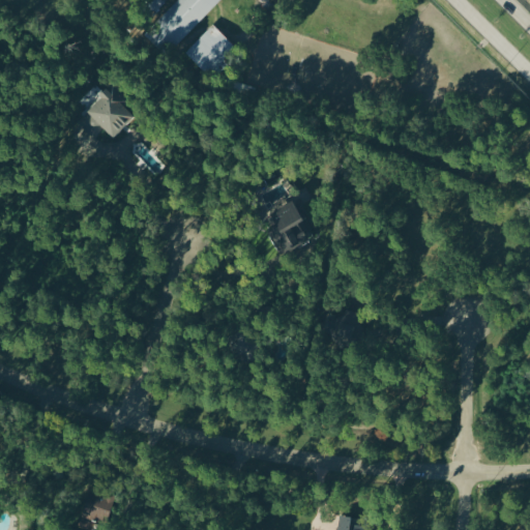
[(222,0),(188,0),(186,2),(183,0),(177,0),(152,27),(175,50),(222,0)]
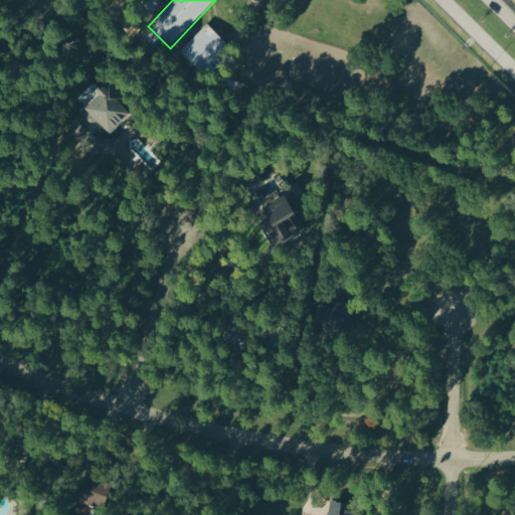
[(230,48),(207,26),(181,53),(204,75),(230,48)]
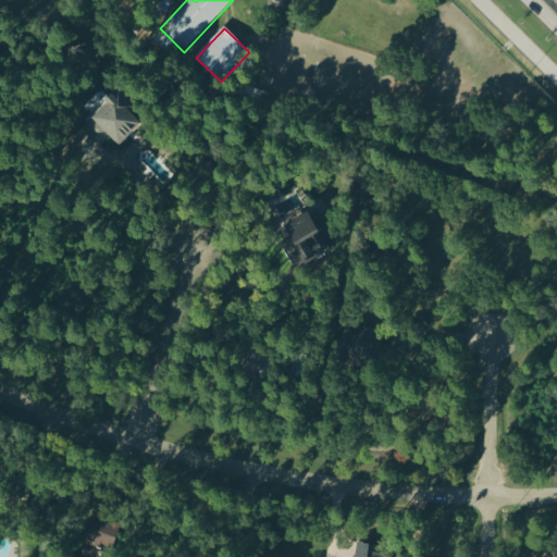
[(139,109),(121,91),(95,119),(123,146),(145,123),(135,114),(139,109)]
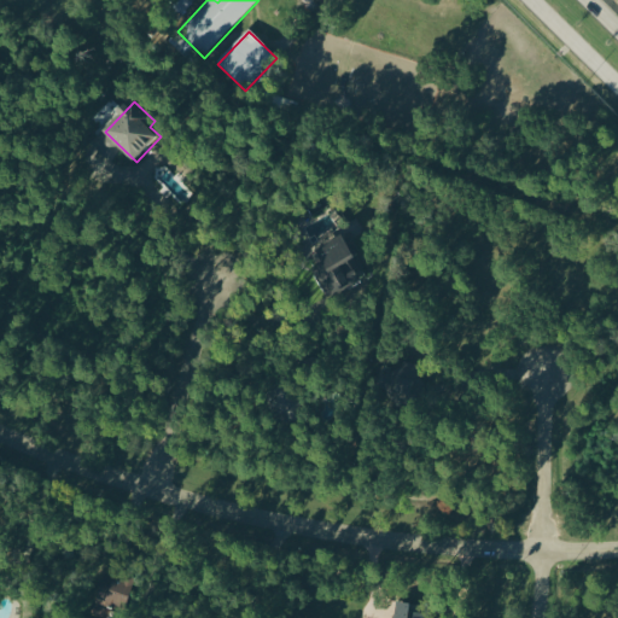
[(360,285),(353,268),(365,262),(355,242),(327,255),(334,270),(324,277),(333,297),(360,285)]
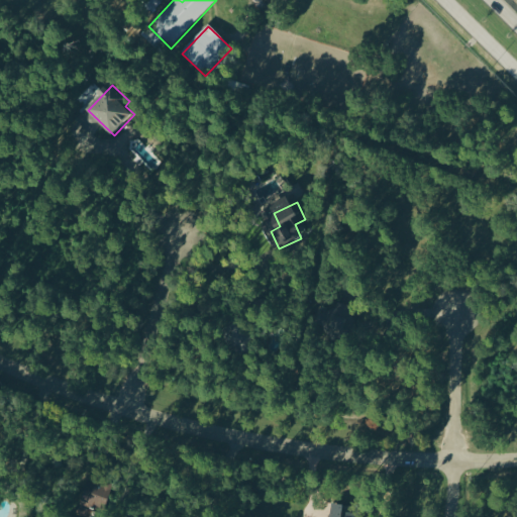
[(102,516),(113,486),(89,477),(76,515),(81,516),(88,516),(90,512),(102,516)]
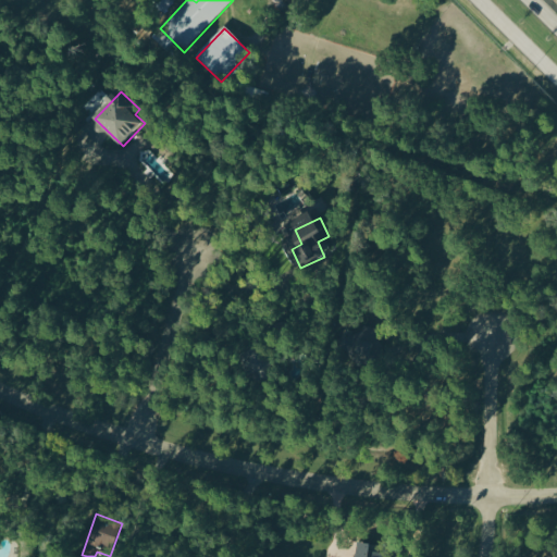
[(397,556),(399,548),(359,545),(357,556),(397,556)]
